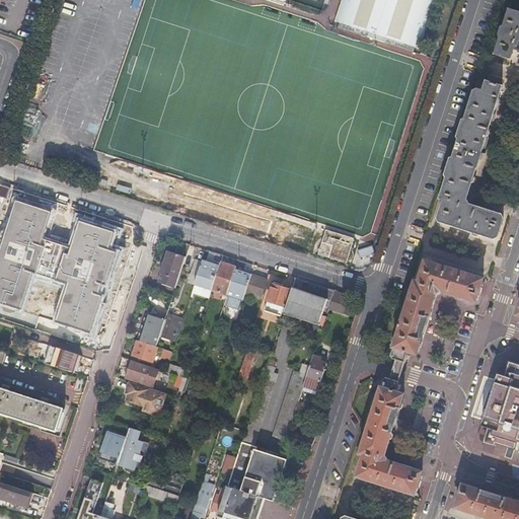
[(339,27),(415,52),(417,46),(420,47),(434,0),(342,0),(337,19),(341,21),(339,27)]
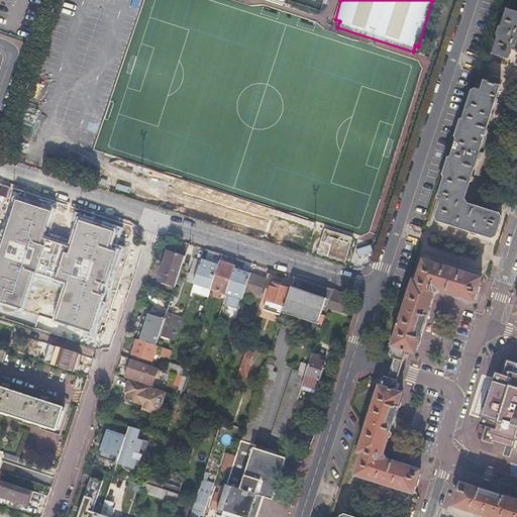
[(516,13),(508,10),(494,54),(509,59),(512,48),(516,49),(516,13)]
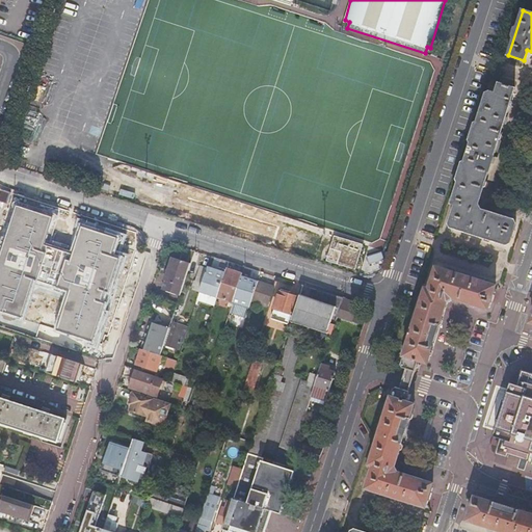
[(133,46),(139,48),(144,34),(139,32),(133,46)]
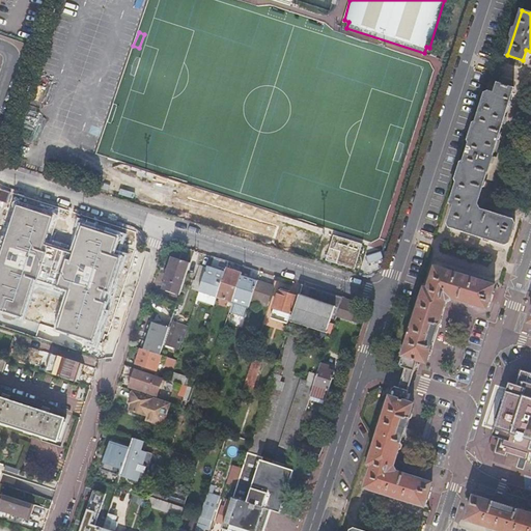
[(476,123),(474,124),(469,140),(470,143),(465,162),(462,164),(456,179),(457,183),(451,204),(454,205),(449,223),(451,228),(503,245),(509,242),(514,226),(511,221),(479,210),(477,205),(513,89),(498,84),(495,95),(491,93),(484,96),(476,123)]
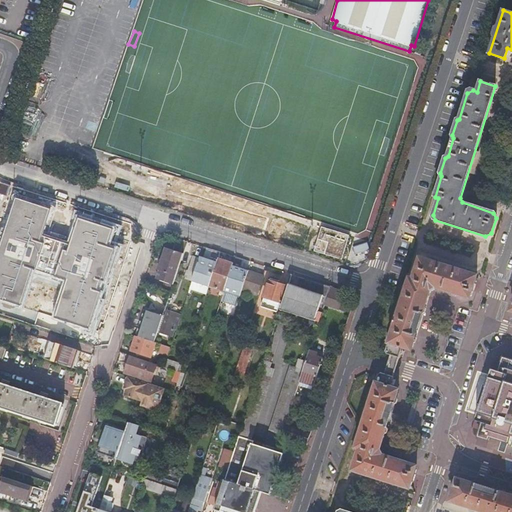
[(107,153),(124,159),(127,152),(109,146),(107,153)]
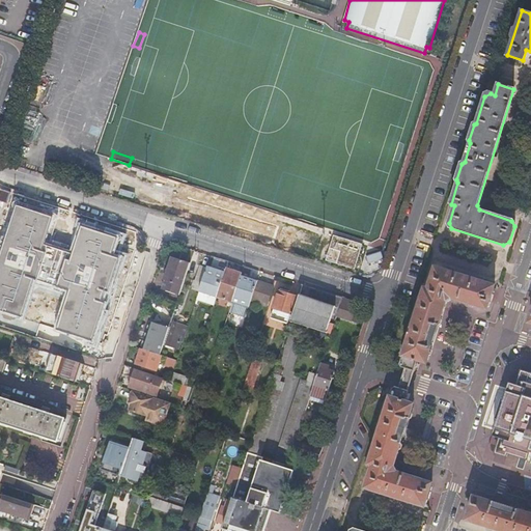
[(298,213),(274,204),(271,214),(296,221),(298,213)]
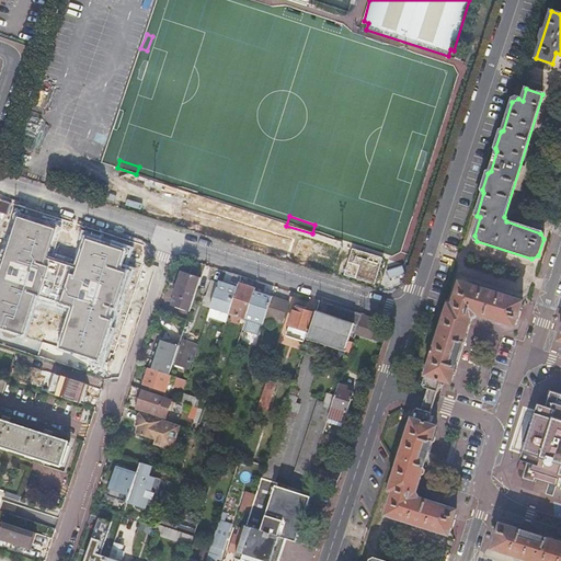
[(77,248),(52,239),(7,225),(0,244),(0,259),(41,272),(37,283),(66,293),(69,281),(112,295),(123,262),(77,248)]
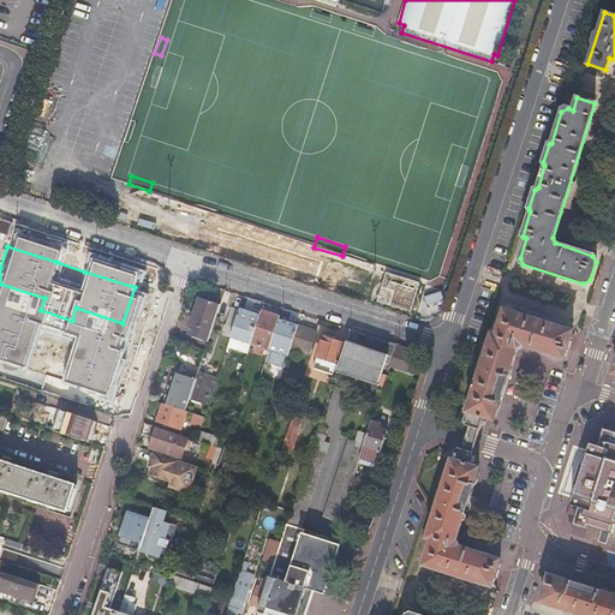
[(59,256),(57,262),(84,272),(87,264),(81,263),(87,252),(69,246),(66,257),(59,256)]
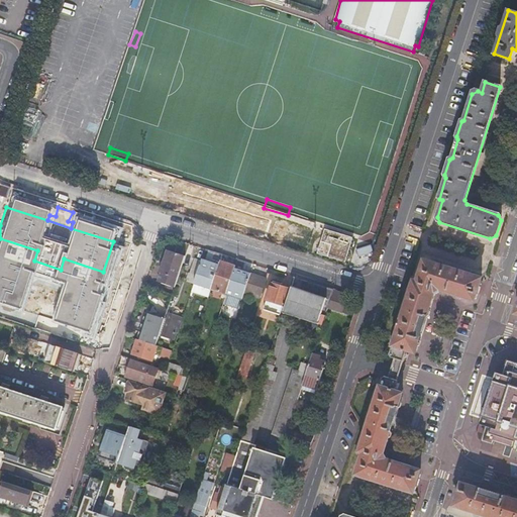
[(303,249),(342,263),(350,237),(310,225),(303,249)]
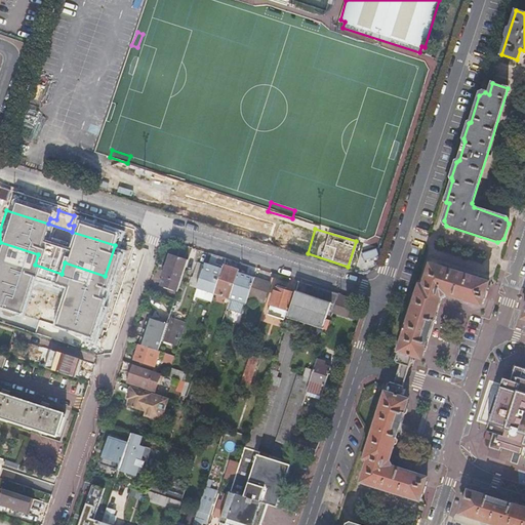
[(177,292),(189,259),(172,254),(161,287),(177,292)]
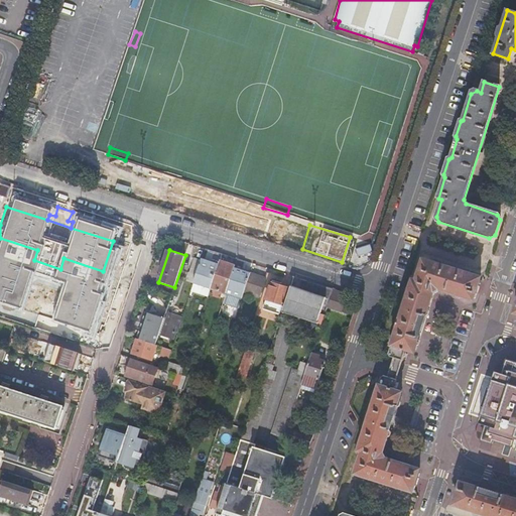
[(220,260),(222,253),(215,251),(211,261),(202,258),(201,260),(196,276),(194,283),(211,289),(211,288),(220,260)]
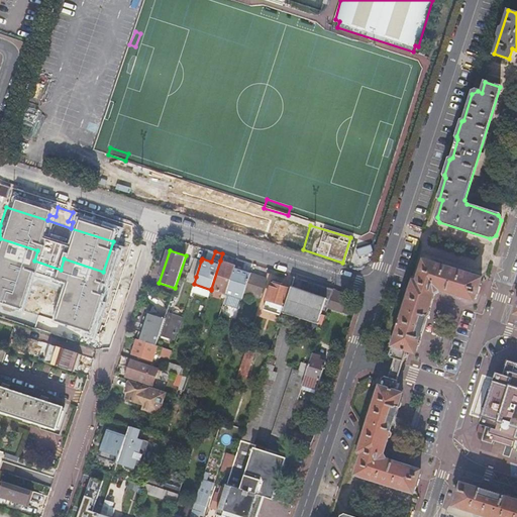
[(196,277),(201,261),(196,259),(191,275),(189,274),(186,282),(194,284),(196,277)]
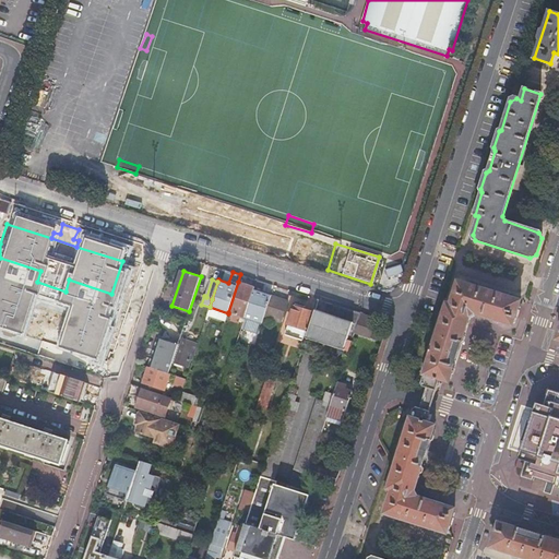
[(265,311),(271,296),(262,294),(265,283),(258,280),(254,287),(249,306),(265,311)]
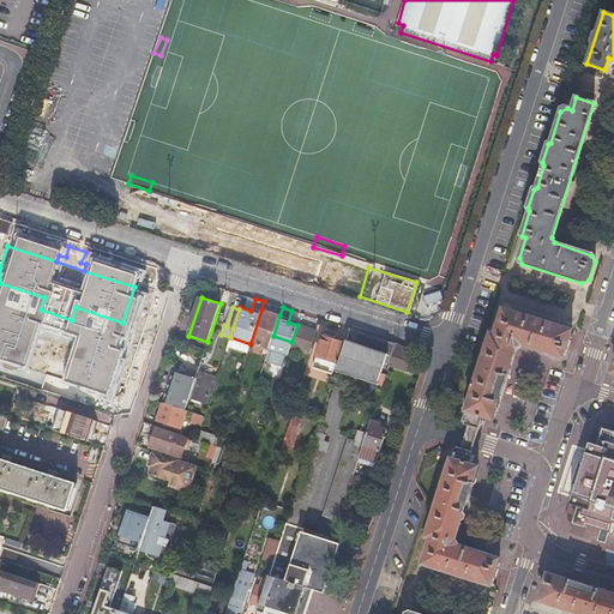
[(269,349),(274,336),(280,315),(262,309),(251,343),(269,349)]
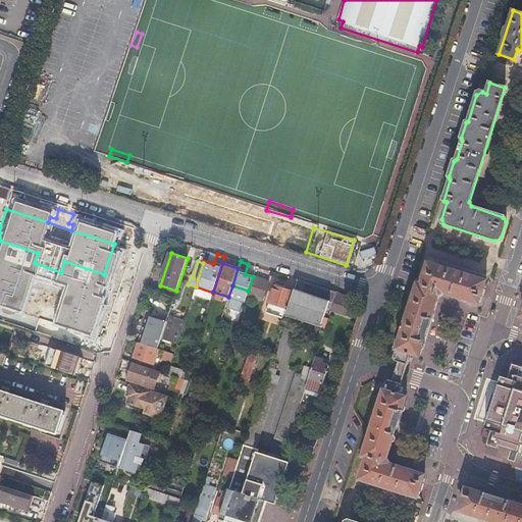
[(397,362),(399,363),(408,366),(411,356),(415,357),(421,354),(439,298),(445,295),(475,304),(480,301),(485,285),(486,284),(483,280),(431,263),(426,266),(420,284),(417,283),(414,292),(413,291),(410,298),(412,299),(410,305),(410,304),(408,306),(403,320),(405,322),(403,327),(401,327),(399,335),(401,335),(394,357),(397,362)]
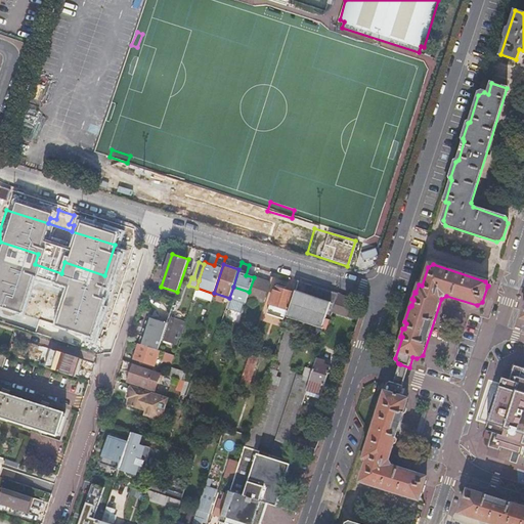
[(269,282),(254,277),(249,292),(248,295),(263,300),(269,282)]
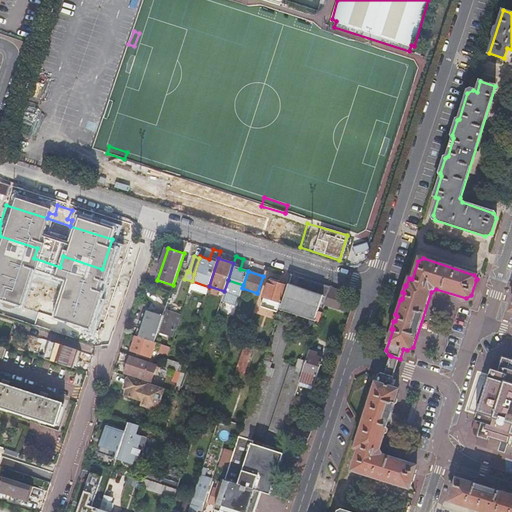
[(289,283),(281,310),(296,314),(293,322),(316,330),(319,322),(325,304),(331,286),(322,284),(307,279),(305,288),(289,283)]
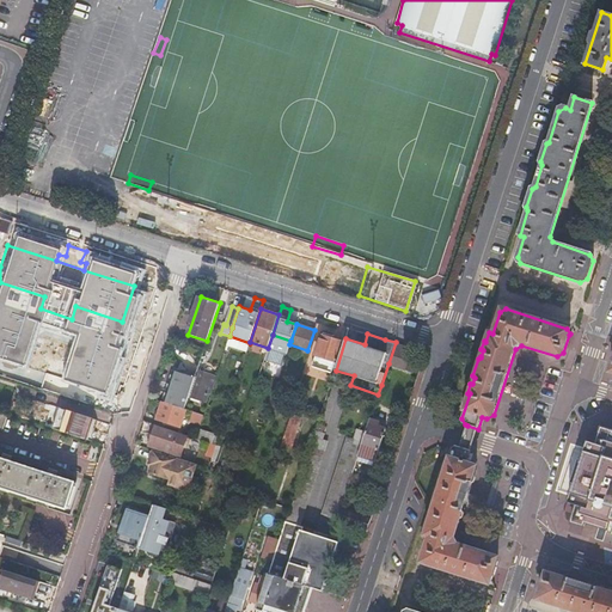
[(246,353),(250,343),(230,336),(226,346),(246,353)]
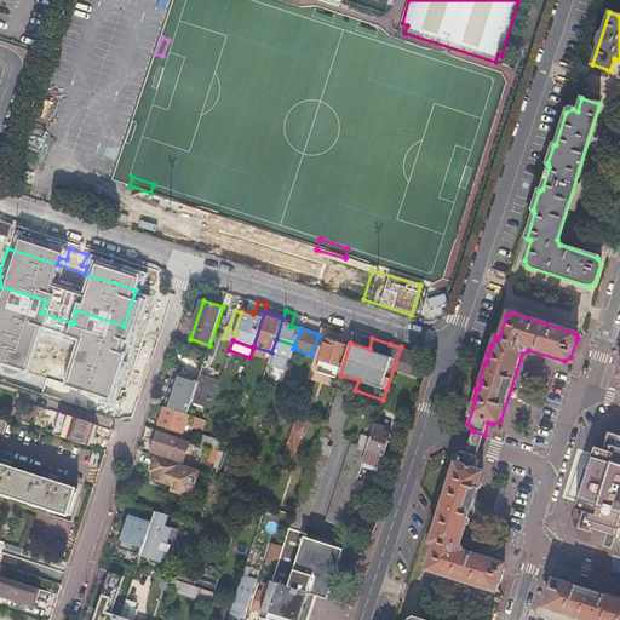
[(320,360),(339,367),(346,346),(329,340),(328,344),(325,344),(320,360)]
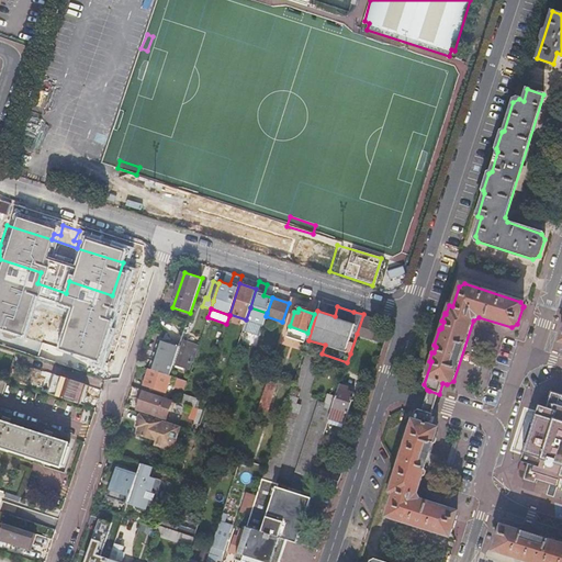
[(373,339),(380,319),(372,317),(363,314),(357,334),(373,339)]
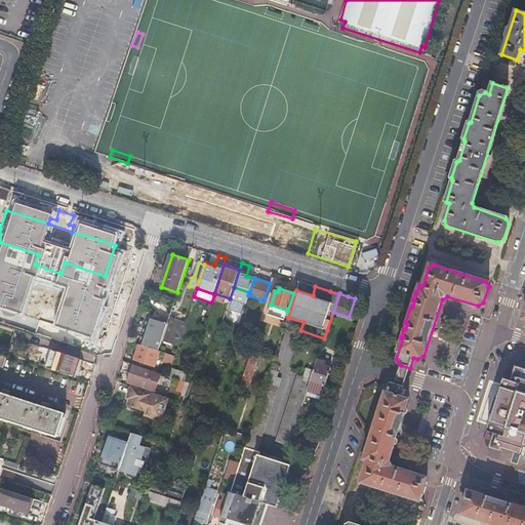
[(92,342),(99,321),(77,314),(75,322),(82,324),(80,329),(77,328),(75,335),(81,337),(81,338),(92,342)]
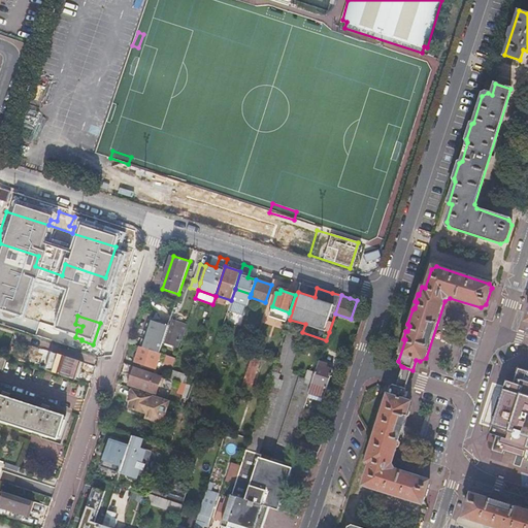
[(159,353),(168,326),(151,320),(141,348),(159,353)]
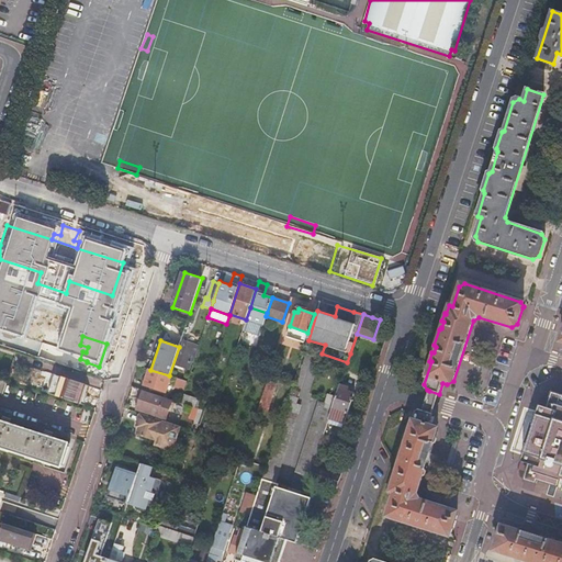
[(176,366),(183,368),(187,360),(190,361),(193,353),(197,346),(183,341),(176,366)]
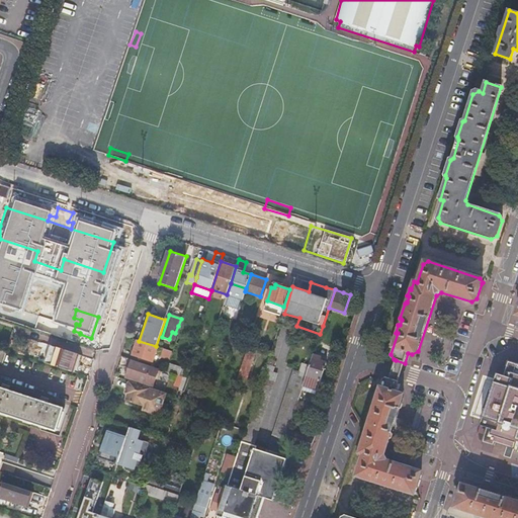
[(133,355),(134,355),(140,357),(139,359),(151,363),(157,347),(156,346),(139,341),(138,340),(133,355)]
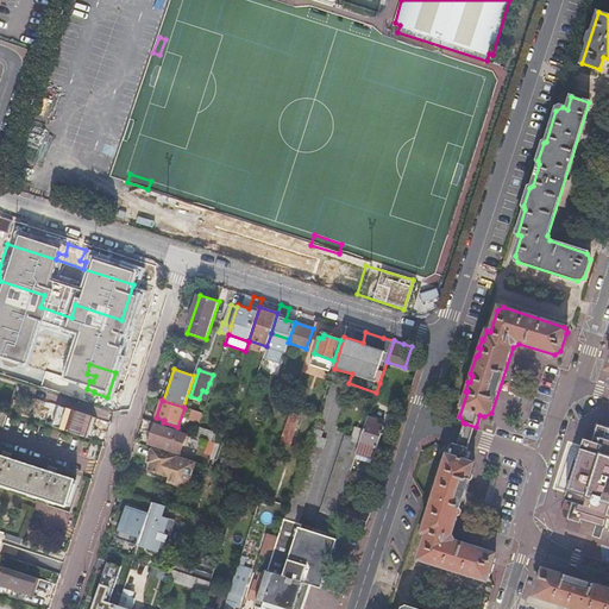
[(54,427),(88,438),(94,418),(61,407),(54,427)]
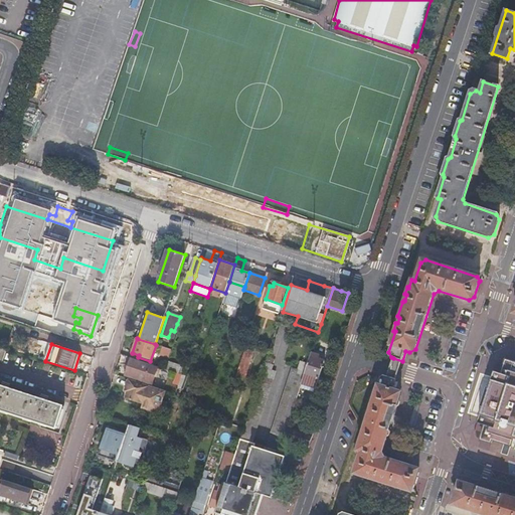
[(171,349),(163,347),(160,354),(168,357),(171,349)]
